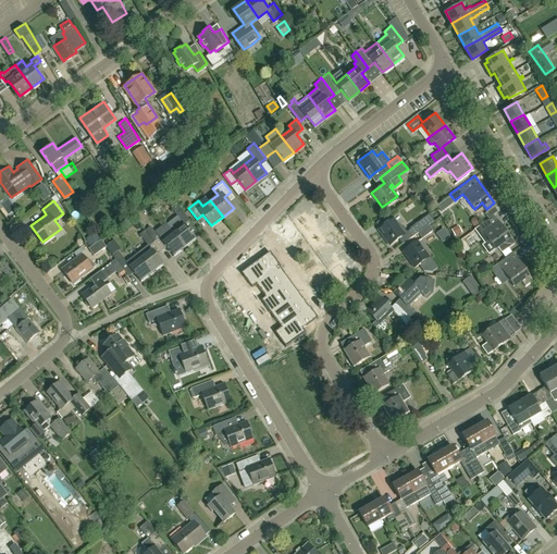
[(181,218),(170,226),(185,246),(196,237),(185,223),(189,219),(177,204),(173,207),(181,218)]
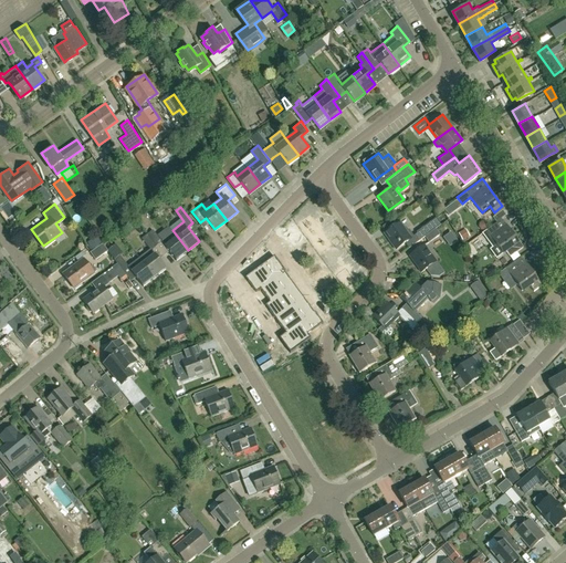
[(505,247),(514,259),(521,254),(516,249),(522,244),(501,217),(482,230),(493,246),(496,243),(502,250),(505,247)]
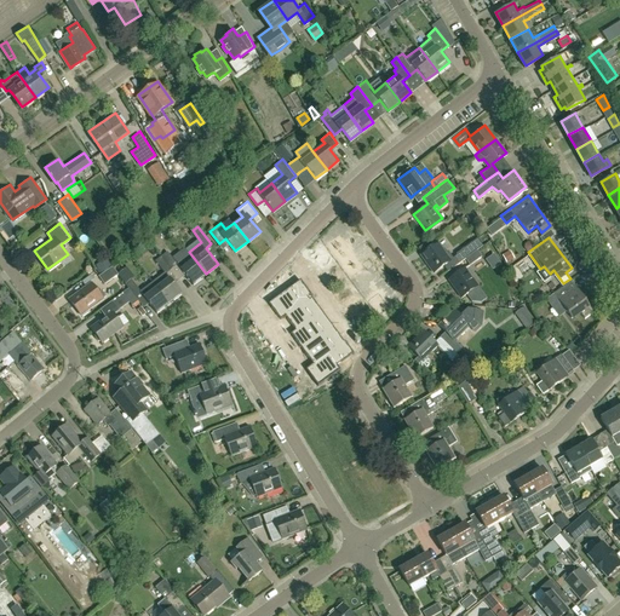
[(448,269),(465,257),(477,247),(472,241),(453,255),(447,248),(445,251),(437,241),(420,253),(434,270),(445,263),(448,269)]
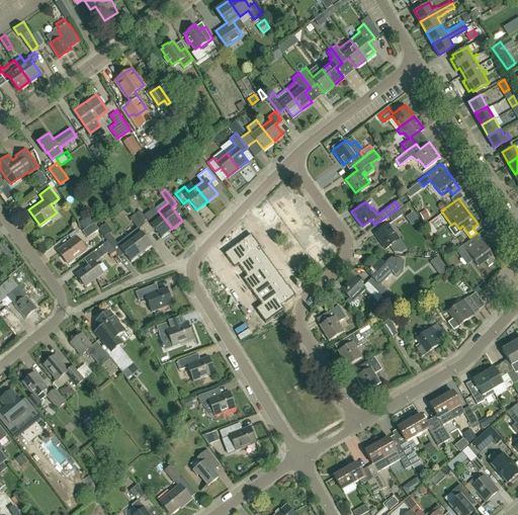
[(403,212),(399,206),(389,215),(392,220),(403,212)]
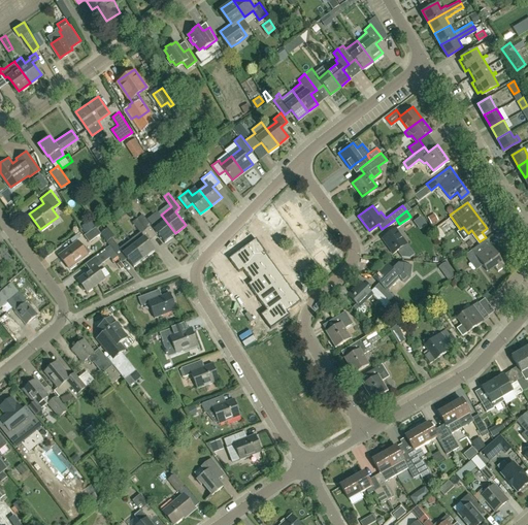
[(432,222),(438,218),(435,211),(428,215),(432,222)]
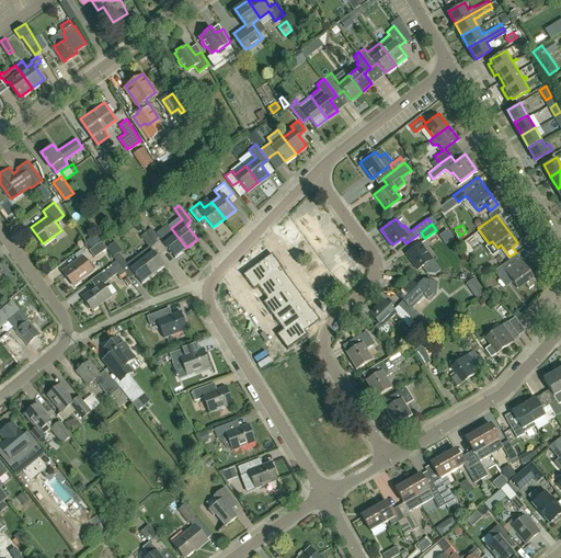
[(151,226),(146,230),(155,241),(160,237),(151,226)]
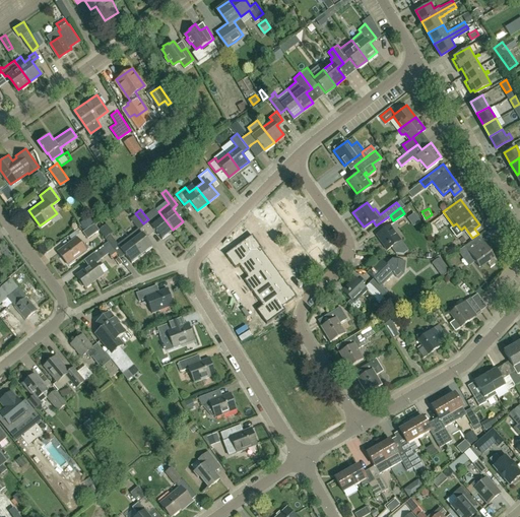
[(408,214),(414,223),(420,219),(414,210),(408,214)]
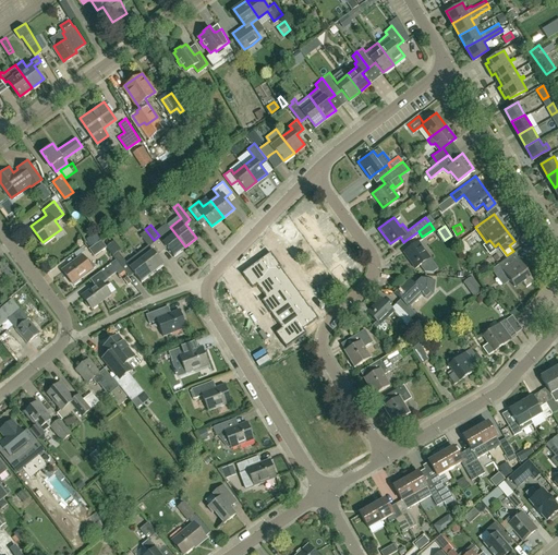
[(174,255),(185,246),(170,227),(159,236),(162,240),(174,255)]
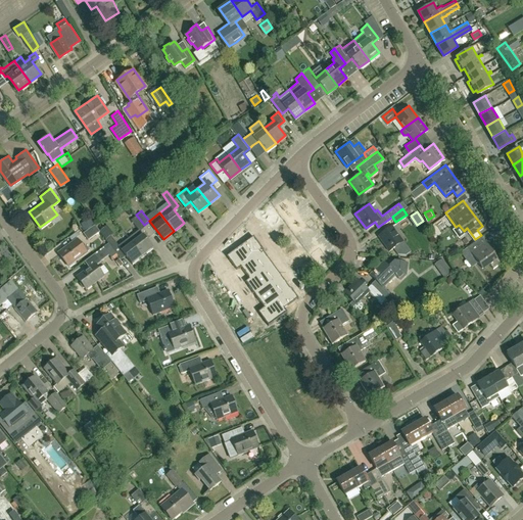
[(131,218),(139,228),(140,229),(144,225),(136,215),(131,218)]
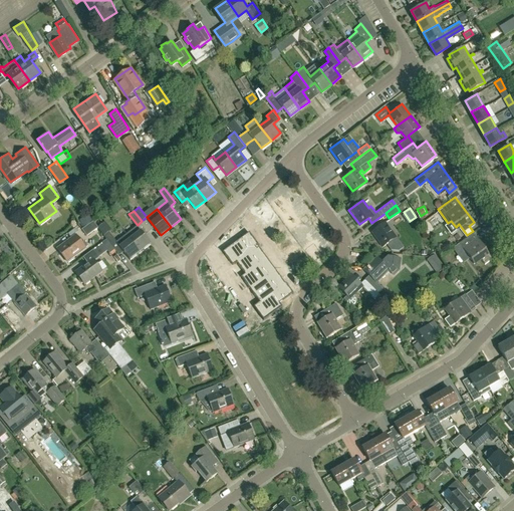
[(82,227),(86,234),(98,226),(93,219),(82,227)]
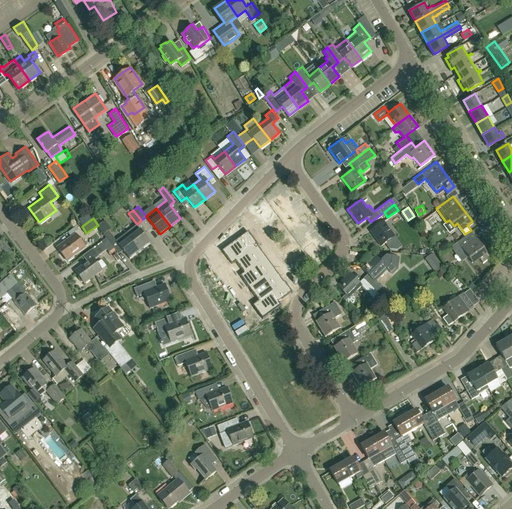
[(381,244),(385,241),(390,247),(397,248),(402,244),(384,219),(370,229),(381,244)]
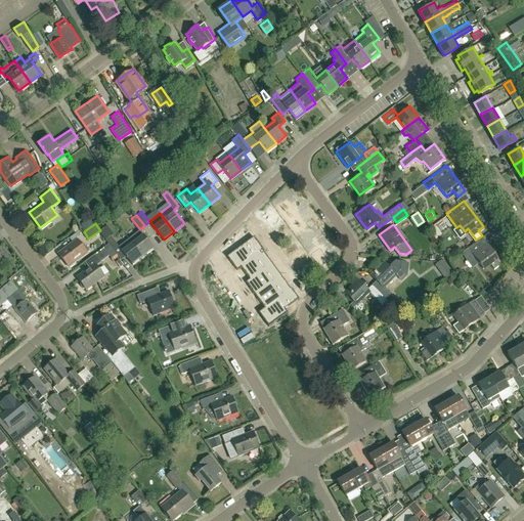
[(154,247),(140,229),(139,228),(129,236),(143,255),(154,247)]
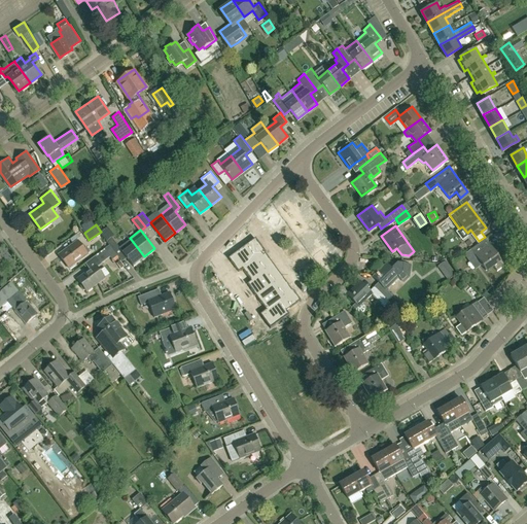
[(112,236),(107,240),(109,243),(114,250),(119,246),(112,236)]
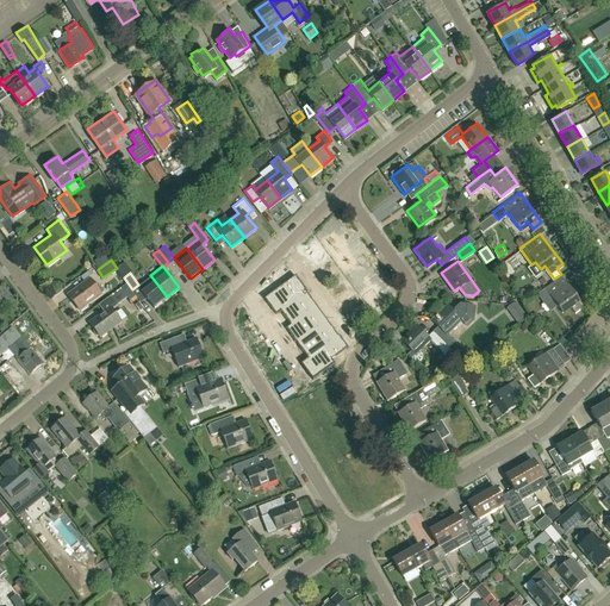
[(280,307),(306,289),(307,288),(296,273),(269,292),(280,307)]
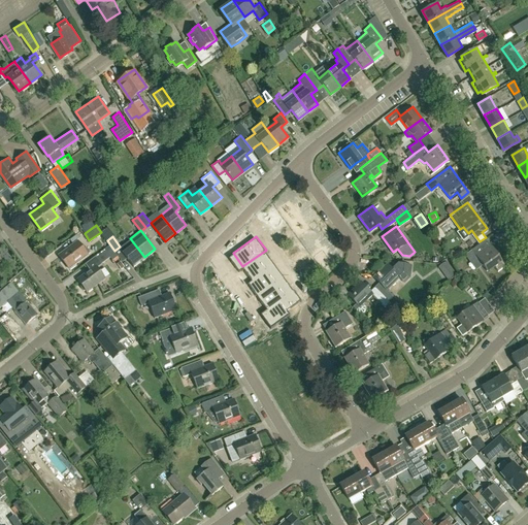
[(505,263),(486,237),(480,241),(470,248),(486,268),(493,264),(497,269),(505,263)]
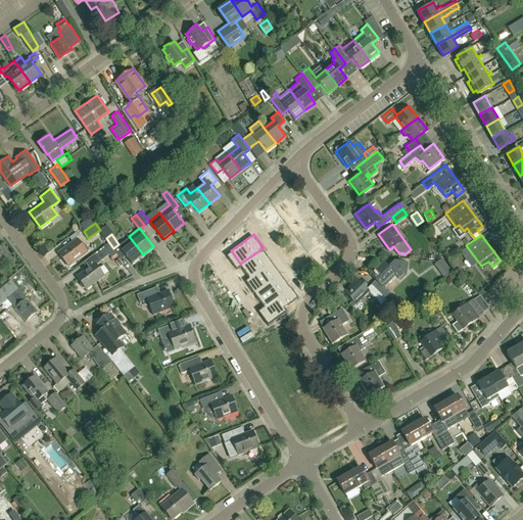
[(129,236),(119,244),(122,248),(133,262),(143,254),(129,236)]
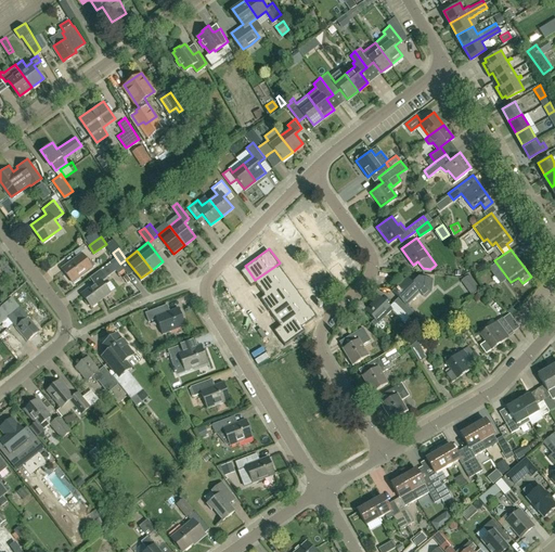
[(78,276),(91,267),(94,264),(90,259),(87,261),(81,253),(63,267),(74,282),(79,278),(78,276)]
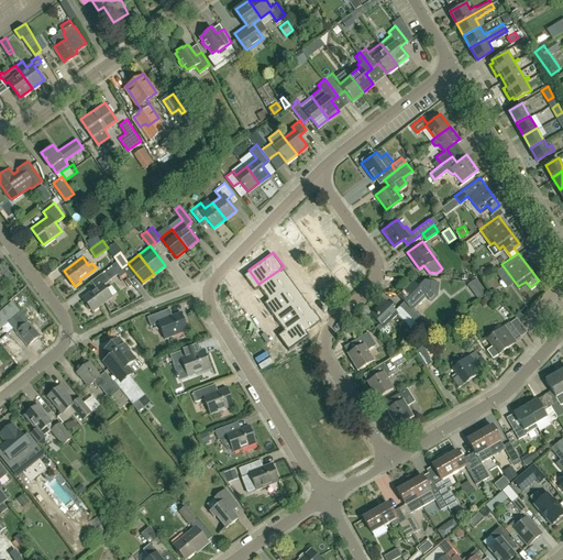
[(125,271),(122,267),(117,260),(111,263),(112,265),(103,272),(108,278),(118,272),(120,275),(125,271)]
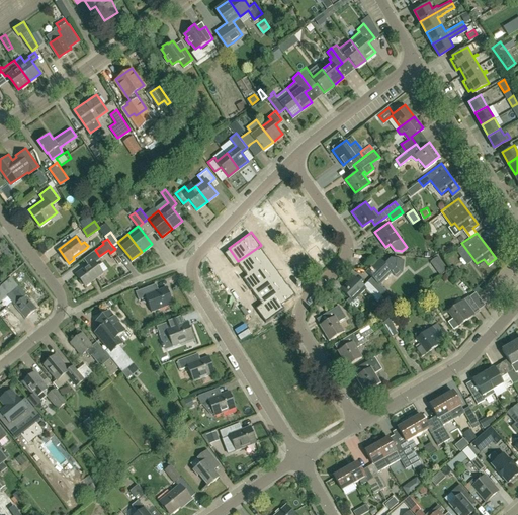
[(248,274),(269,259),(260,246),(238,261),(248,274)]
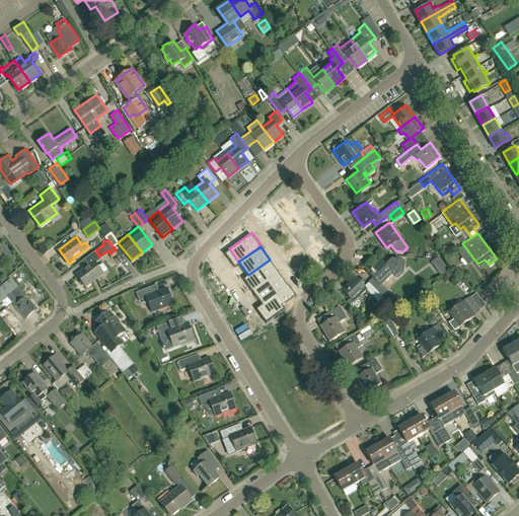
[(380,259),(367,271),(379,283),(391,271),(396,275),(401,270),(402,259),(390,258),(385,264),(380,259)]
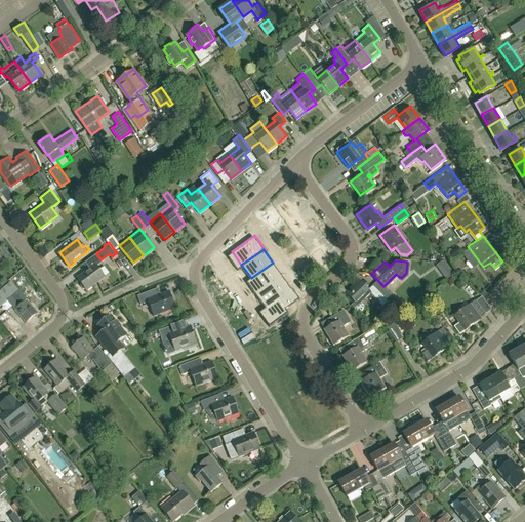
[(86,288),(105,275),(95,263),(77,276),(81,281),(80,282),(81,284),(82,286),(83,287),(85,286),(86,288)]
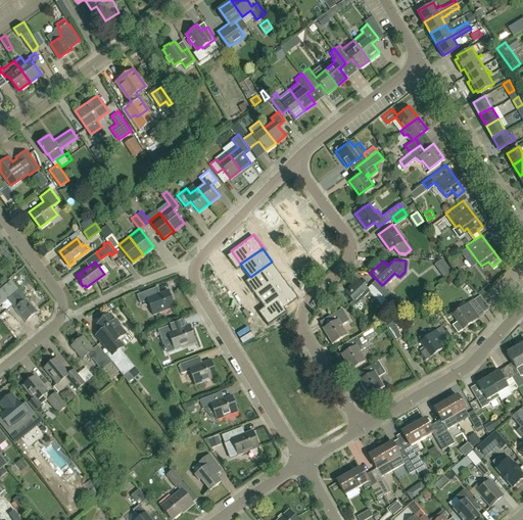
[(259,290),(281,274),(272,262),(250,277),(259,290)]
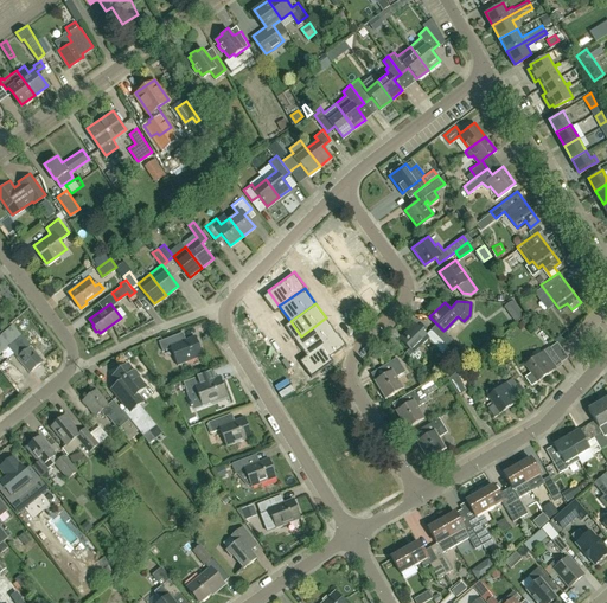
[(534,320),(528,314),(522,319),(528,325),(534,320)]
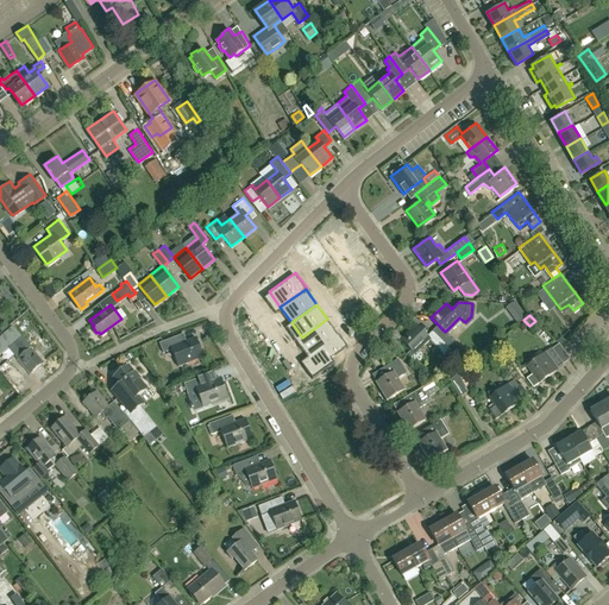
[(302,338),(313,352),(338,334),(327,319),(302,338)]
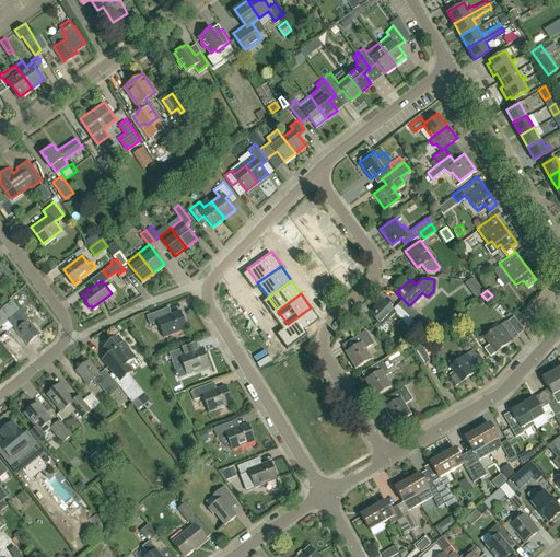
[(228,304),(235,300),(232,296),(223,301),(225,305),(228,304)]
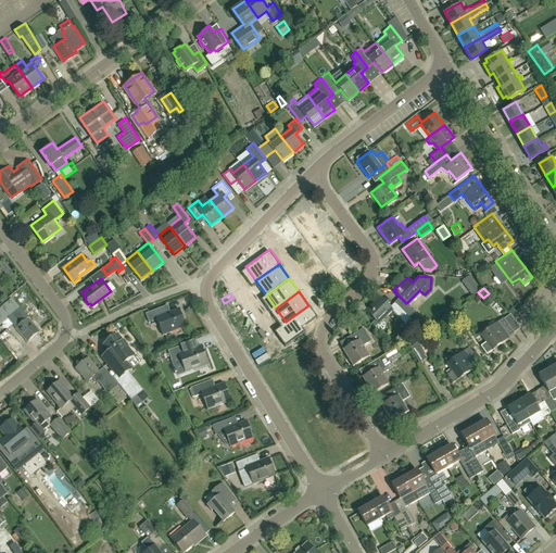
[(402,309),(394,301),(389,305),(379,294),(365,309),(375,318),(371,322),(378,327),(382,327),(384,325),(386,321),(382,317),(392,308),(405,321),(409,316),(405,312),(402,309)]
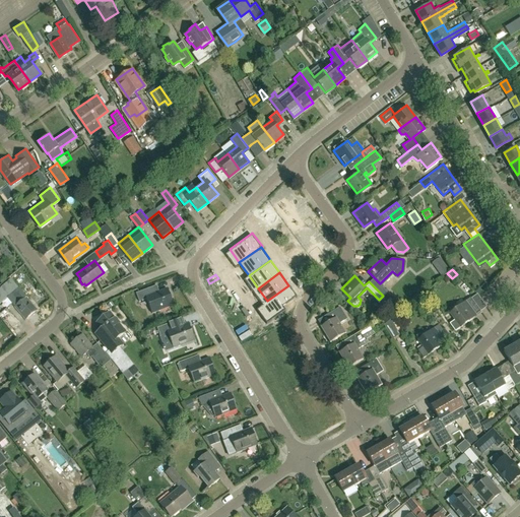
[(0,301),(18,285),(10,276),(0,284),(0,301)]
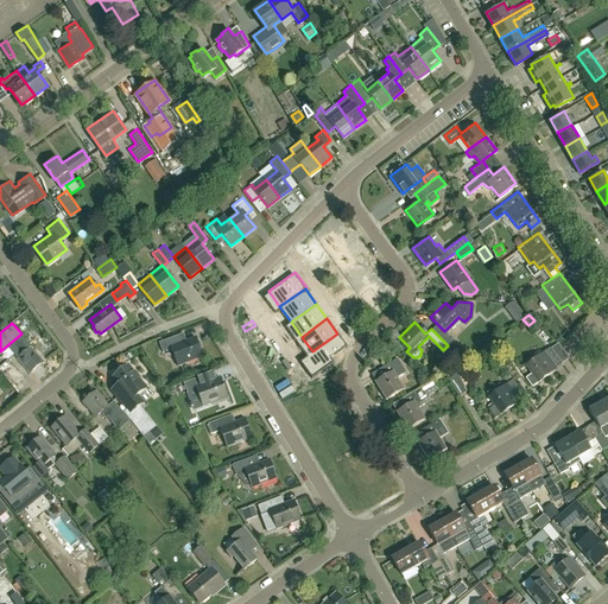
[(444,331),(439,337),(443,341),(448,345),(453,350),(463,361),(468,355),(444,331)]
